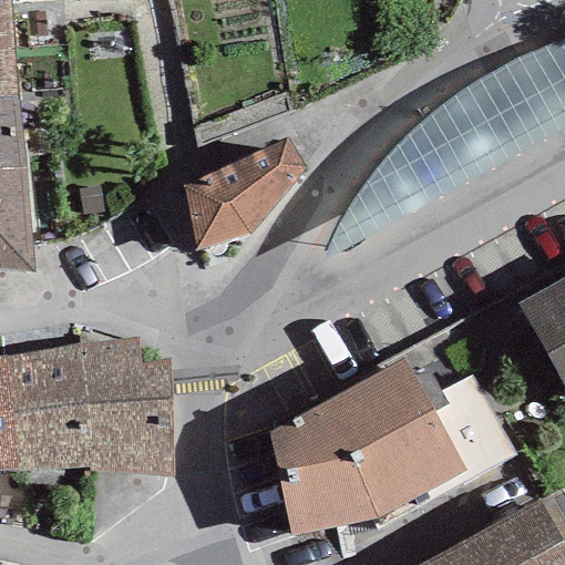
[(0,0),(0,92),(18,92),(11,1),(11,0),(0,0)]
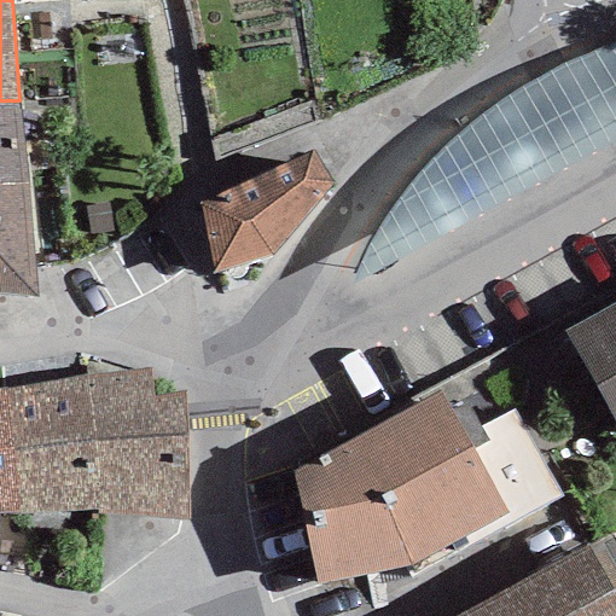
[(384,222),(358,282),(615,146),(615,44),(614,45),(553,73),(498,104),(443,151),(384,222)]
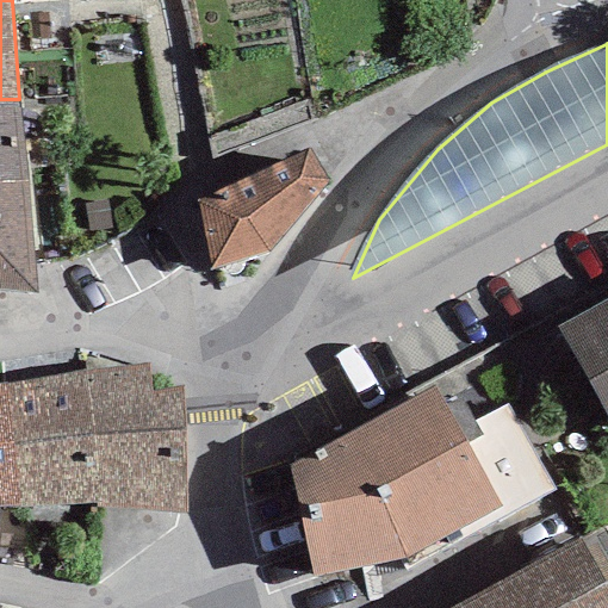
[(19,99),(0,99),(0,182),(30,182),(19,99)]
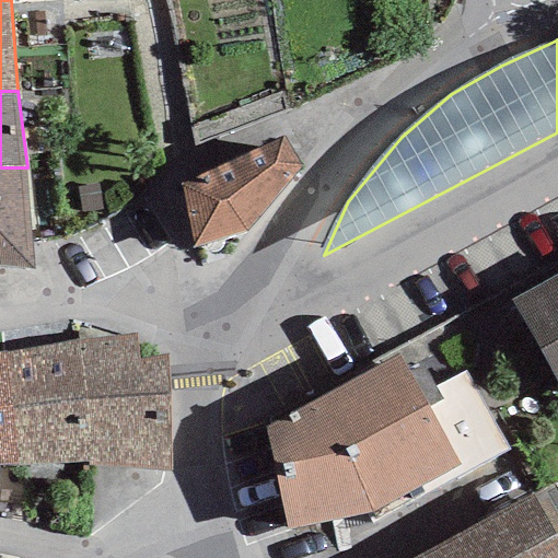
[(285,135),(182,181),(195,247),(247,230),(303,165),(285,135)]
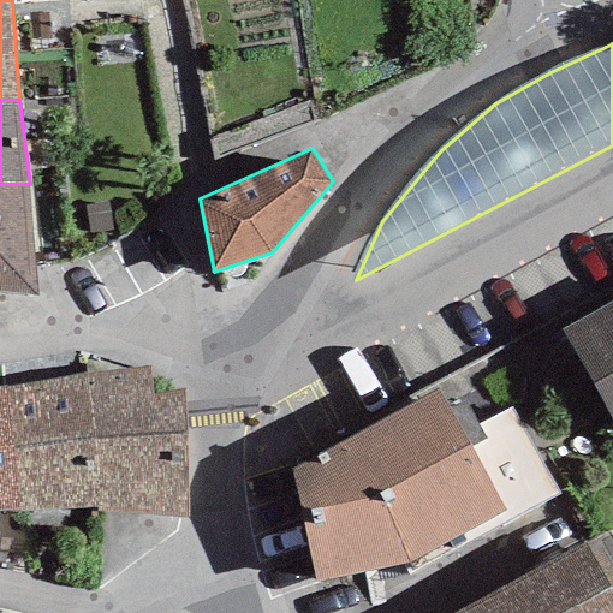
[(30,184),(0,184),(0,291),(39,295),(30,184)]
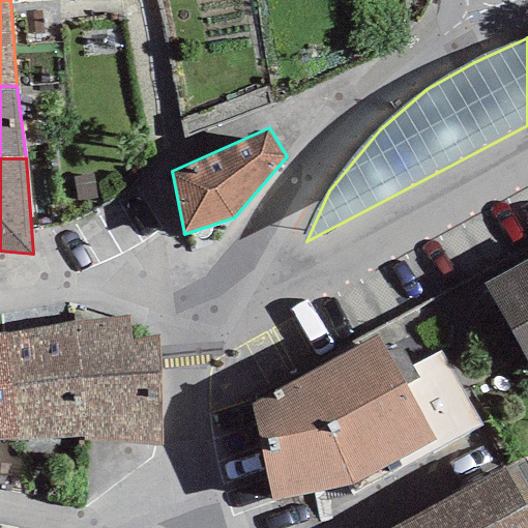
[(489,290),(527,361),(527,258),(485,282),(489,290)]
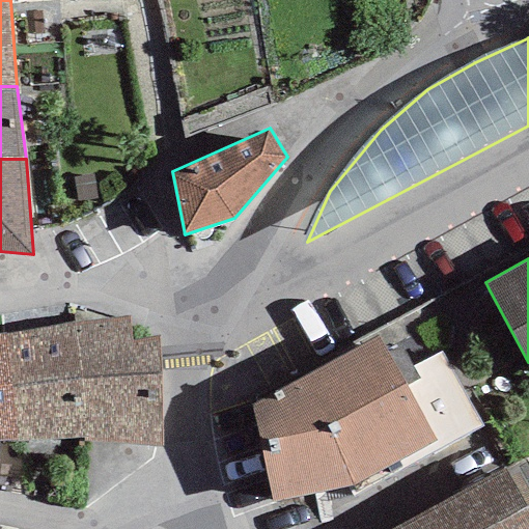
[(131,313),(77,321),(86,436),(86,441),(164,445),(161,335),(133,339),(131,313)]
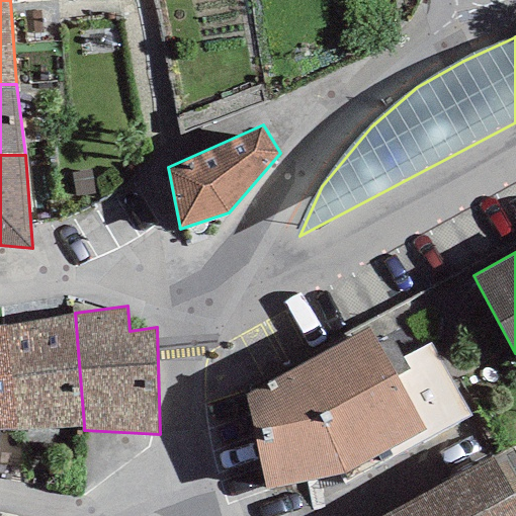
[(84,425),(75,313),(6,325),(11,374),(16,429),(84,425)]
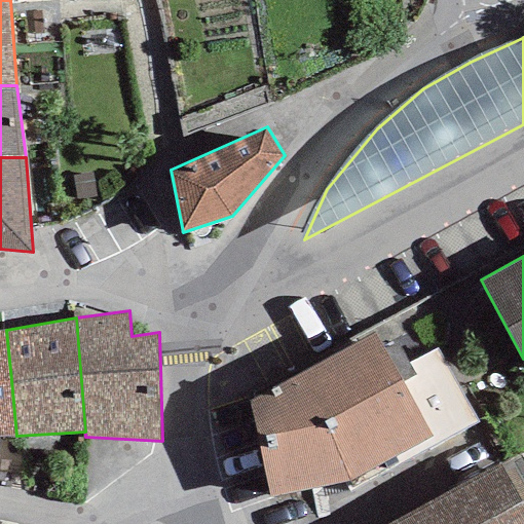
[(0,330),(0,380),(11,380),(6,330),(0,330)]
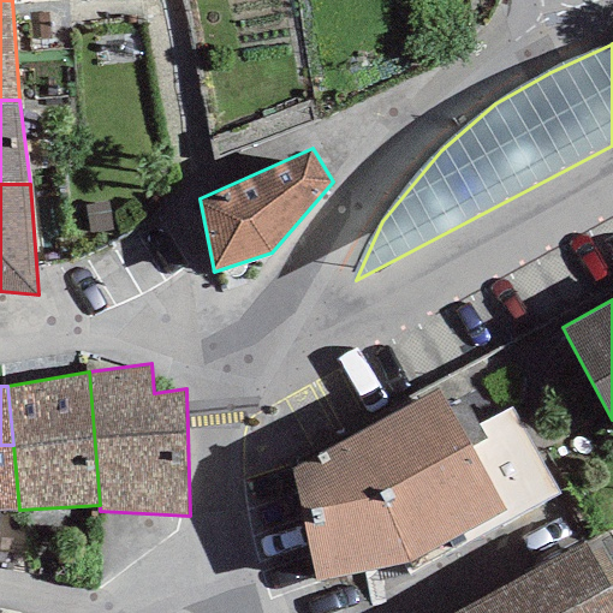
[(440,388),(295,468),(315,579),(404,563),(411,575),(560,493),(511,405),(478,422),(487,438),(471,446),(452,410),(440,388)]
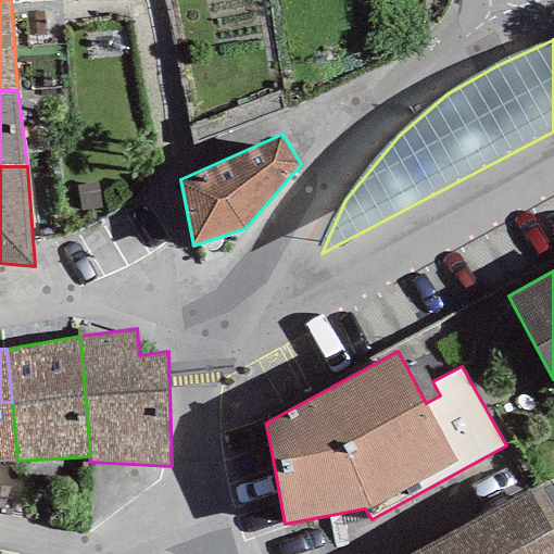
[(426,403),(440,395),(432,381),(423,363),(408,370),(426,403)]
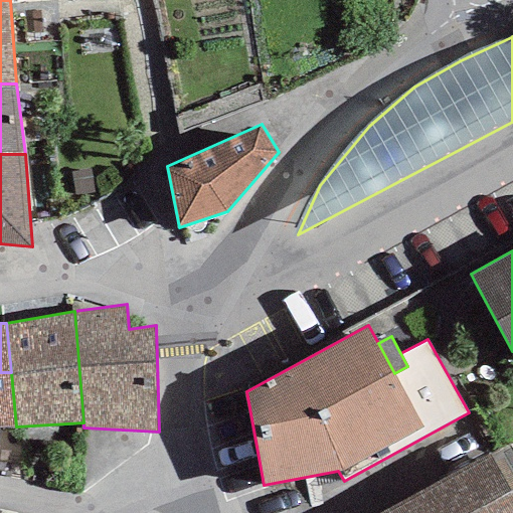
[(11,372),(0,372),(0,426),(16,426),(11,372)]
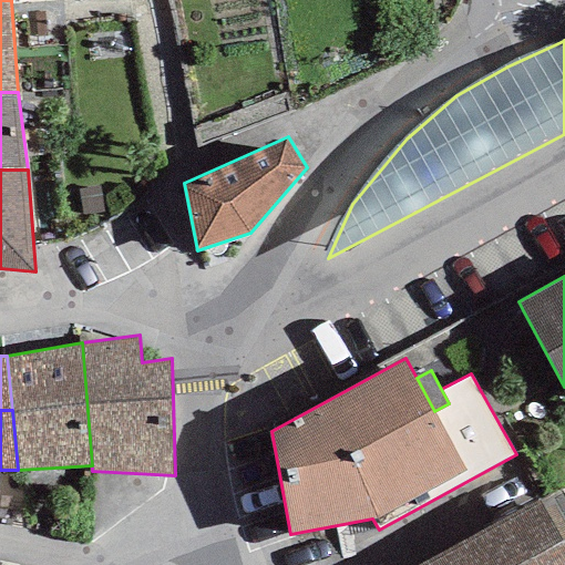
[(542,497),(417,564),(564,564),(564,520),(553,497),(544,502),(542,497)]
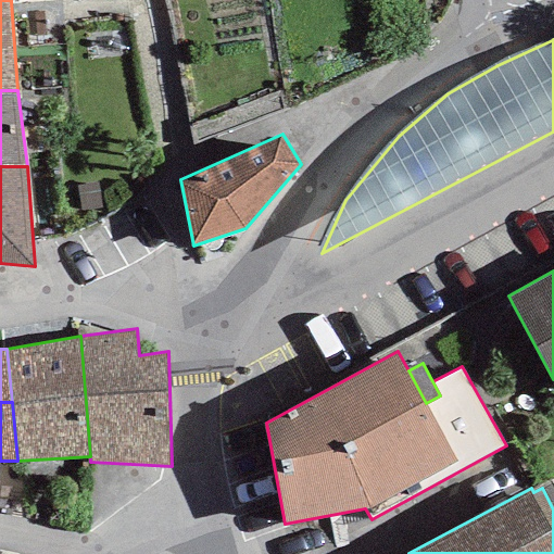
All buildings are outlined.
